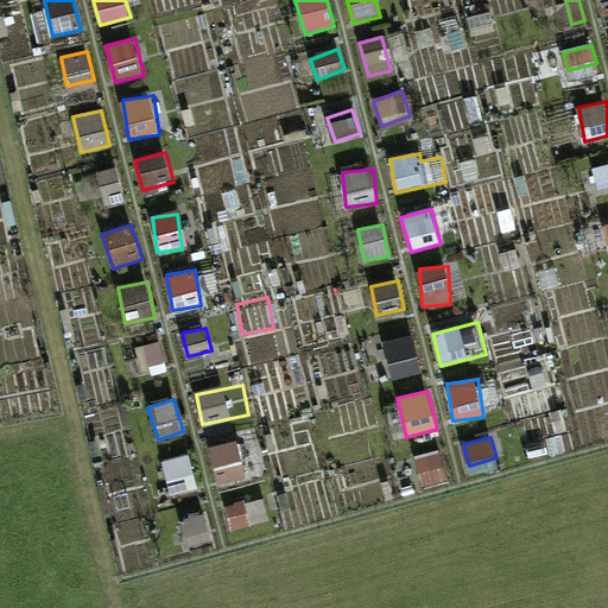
[(217,483),(247,477),(239,441),(209,447),(217,483)]
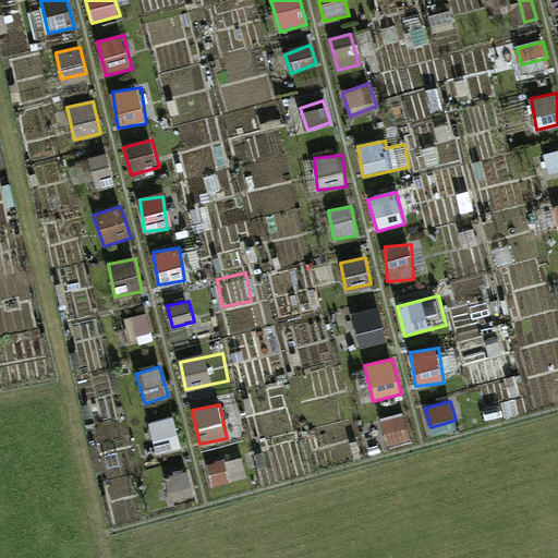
[(405,413),(381,419),(388,444),(412,437),(405,413)]
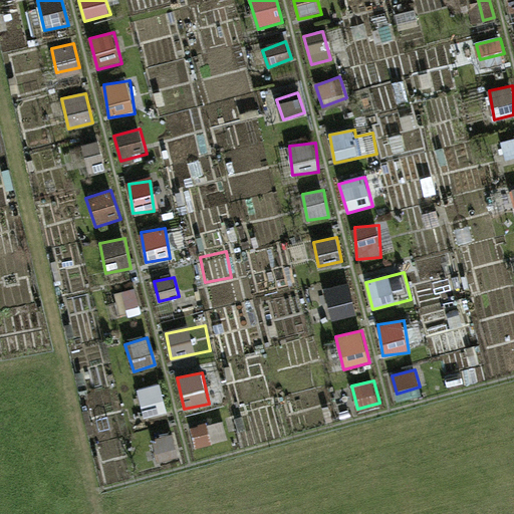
[(144,418),(167,413),(161,384),(138,391),(144,418)]
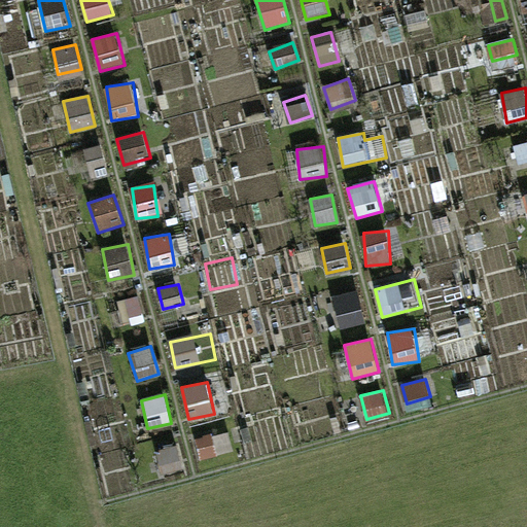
[(211,434),(198,438),(203,459),(217,455),(211,434)]
